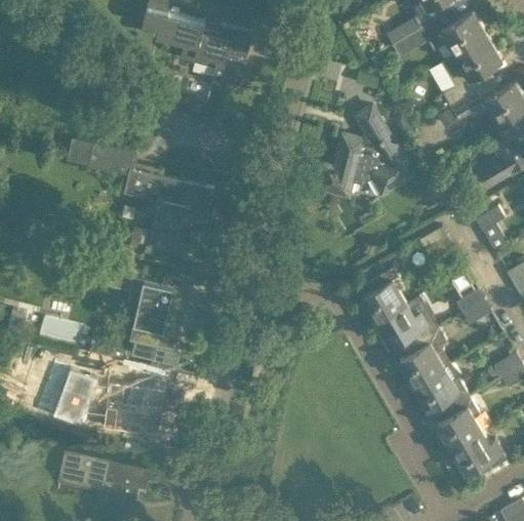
[(402,0),(403,0),(403,1),(404,2),(405,2),(406,3),(407,3),(408,3),(409,3),(410,3),(411,2),(413,1),(419,11),(412,15),(414,17),(420,28),(431,22),(448,11),(447,11),(441,1),(442,0),(402,0)]
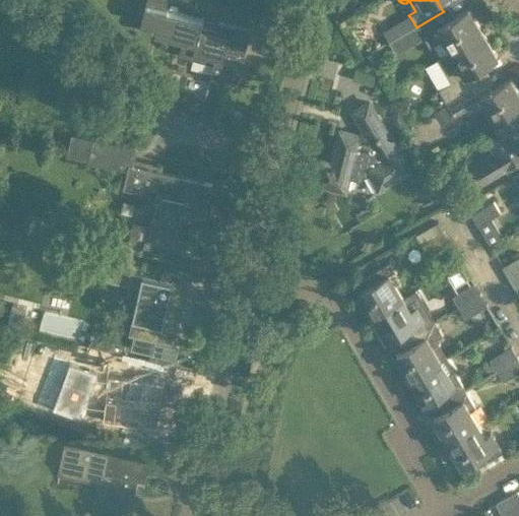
[(217,26),(167,14),(167,12),(145,7),(141,23),(156,26),(154,35),(183,42),(178,59),(192,62),(190,71),(210,76),(208,81),(217,83),(219,77),(238,82),(250,33),(218,25),(217,26)]
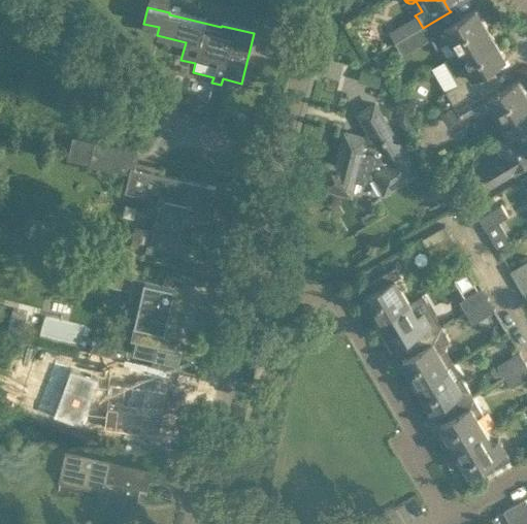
[(42,33),(51,26),(36,10),(28,18),(42,33)]
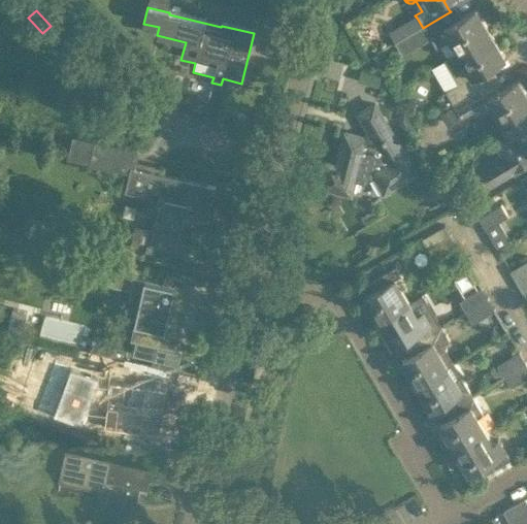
[(423,28),(409,36),(417,47),(429,40),(435,51),(449,42),(456,54),(457,56),(489,36),(474,11),(461,20),(439,32),(433,22),(423,28)]
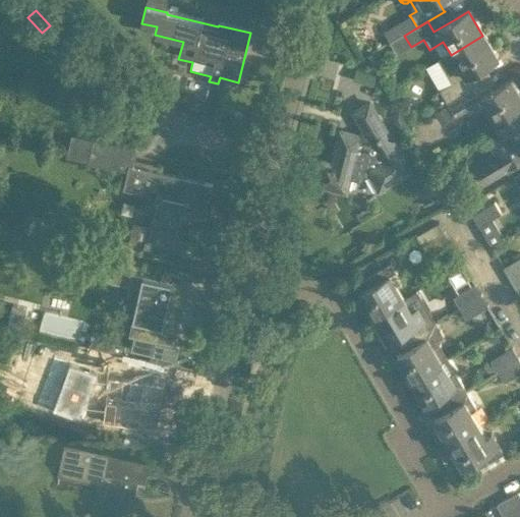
[(451,55),(438,63),(444,74),(450,84),(438,92),(446,105),(474,88),(468,77),(498,60),(482,36),(451,55)]
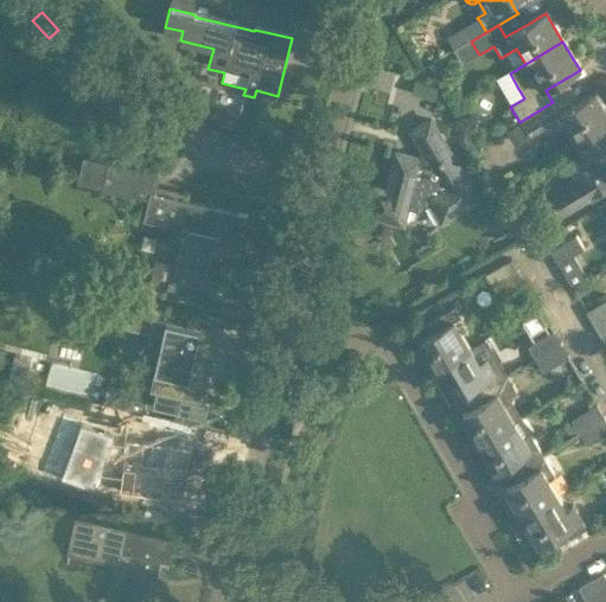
[(605,127),(605,114),(594,95),(561,115),(553,102),(520,122),(529,139),(543,130),(549,140),(568,128),(578,145),(605,127)]
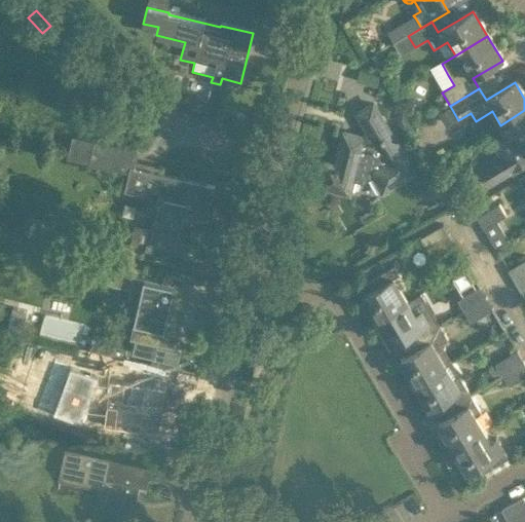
[(413,176),(372,107),(358,116),(370,137),(363,141),(343,136),(334,169),(326,166),(320,188),(348,196),(351,185),(361,187),(374,180),(382,194),(413,176)]
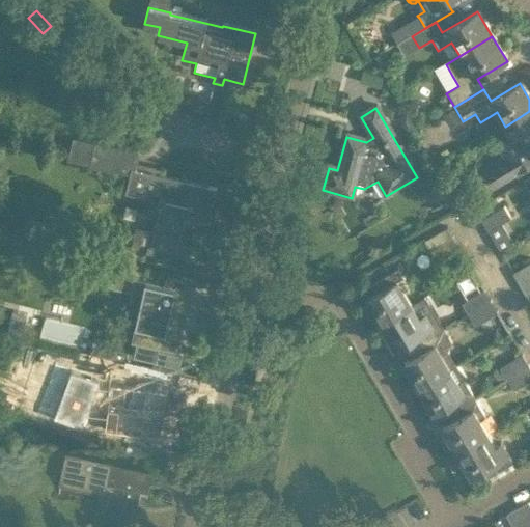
[(504,159),(479,173),(480,175),(489,190),(490,192),(491,192),(515,177),(513,175),(522,170),(529,165),(529,111),(505,127),(512,139),(498,147),(504,159)]
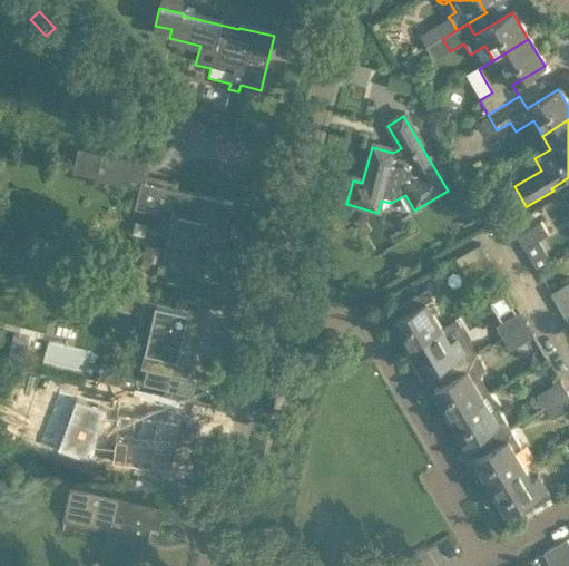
[(439,122),(427,127),(435,143),(447,137),(439,122)]
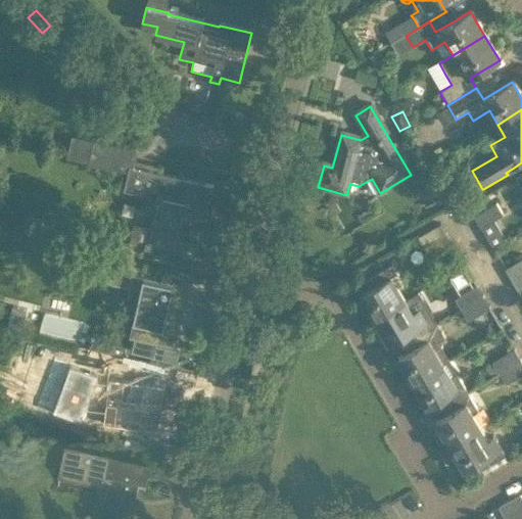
[(70,138),(65,160),(87,166),(87,167),(110,172),(115,148),(93,143),(87,141),(70,138)]
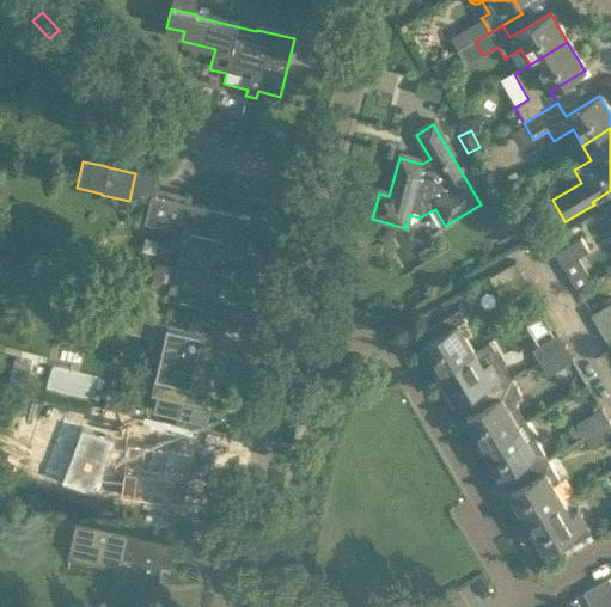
[(148,204),(144,226),(181,234),(179,238),(173,269),(167,292),(176,293),(177,287),(181,287),(203,293),(212,255),(239,262),(249,221),(226,215),(154,198),(150,197),(148,204)]
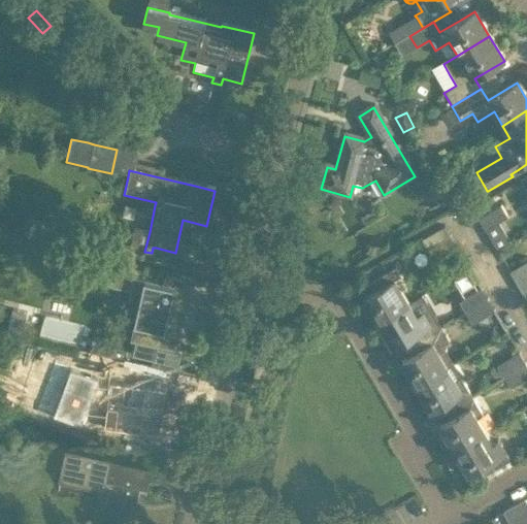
[(484,232),(502,223),(507,220),(501,208),(478,221),(484,232)]
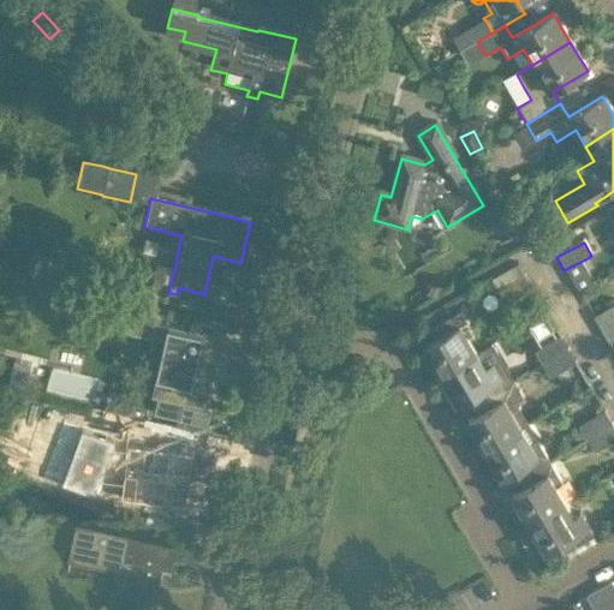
[(64,292),(70,267),(54,262),(48,288),(64,292)]
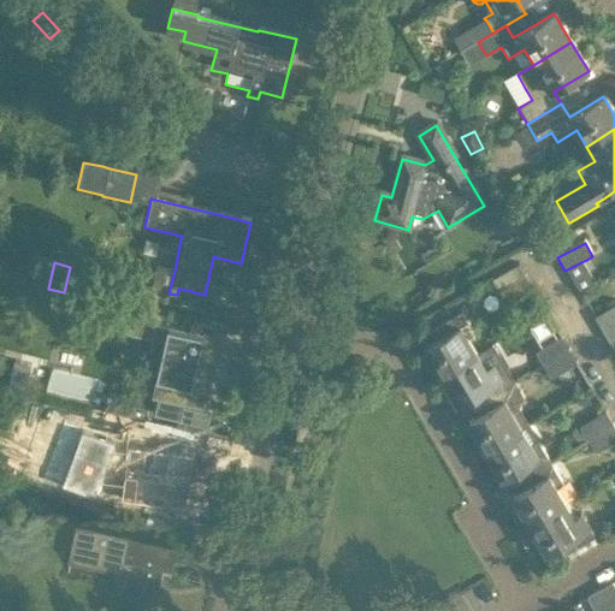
[(506,306),(512,302),(532,290),(525,277),(519,266),(491,283),(498,292),(506,306)]
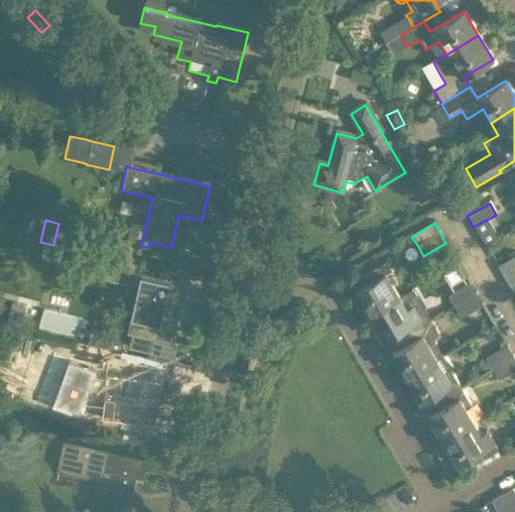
[(504,278),(514,272),(514,257),(498,268),(504,278)]
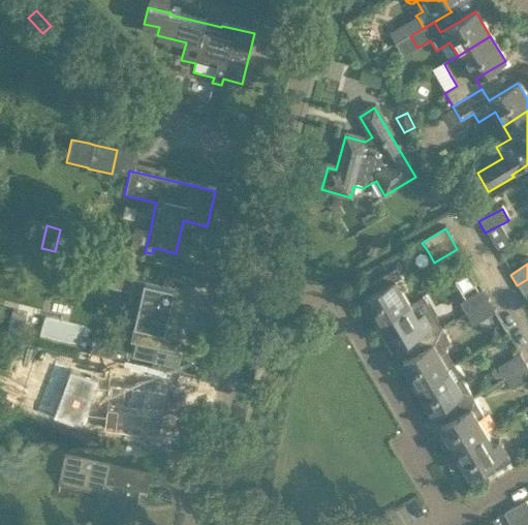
[(114,267),(109,289),(130,294),(126,311),(136,314),(130,343),(135,344),(132,359),(155,364),(156,361),(157,352),(158,349),(165,351),(178,354),(188,306),(189,306),(192,295),(191,295),(192,290),(183,288),(180,288),(177,287),(179,281),(164,278),(162,287),(133,281),(135,272),(114,267)]
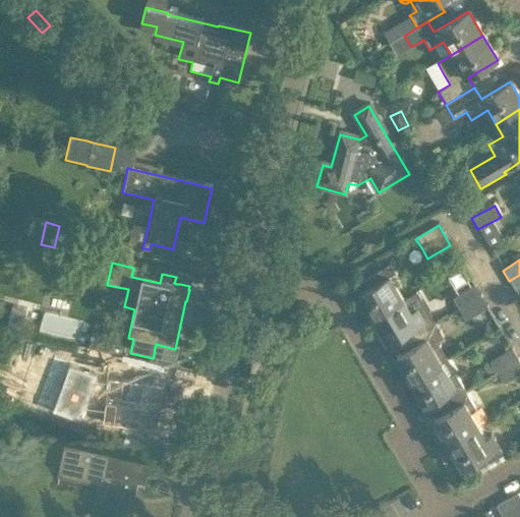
[(361,300),(357,303),(366,319),(371,317),(372,319),(402,301),(395,289),(401,285),(390,266),(361,282),(366,291),(358,295),(361,300)]
